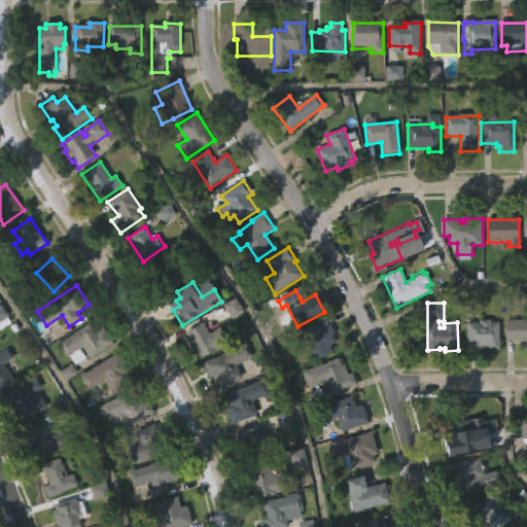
[(492,320),(492,323),(500,323),(500,350),(488,350),(488,346),(467,347),(467,323),(481,323),(481,320),(492,320)]
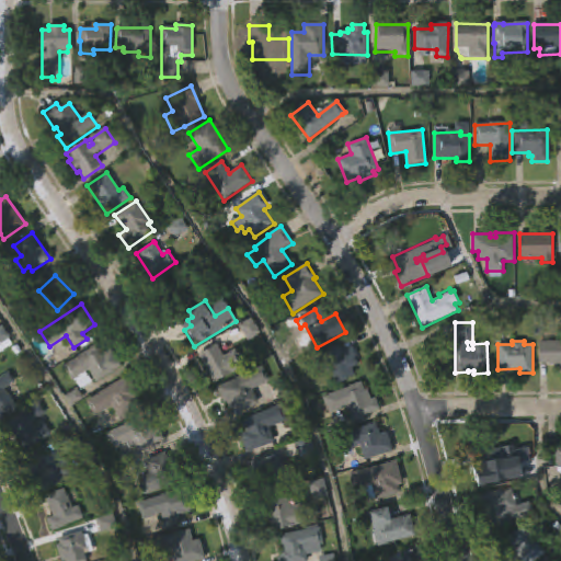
[(560,341),(560,374),(559,374),(559,366),(554,366),(554,364),(540,364),(540,341),(560,341)]
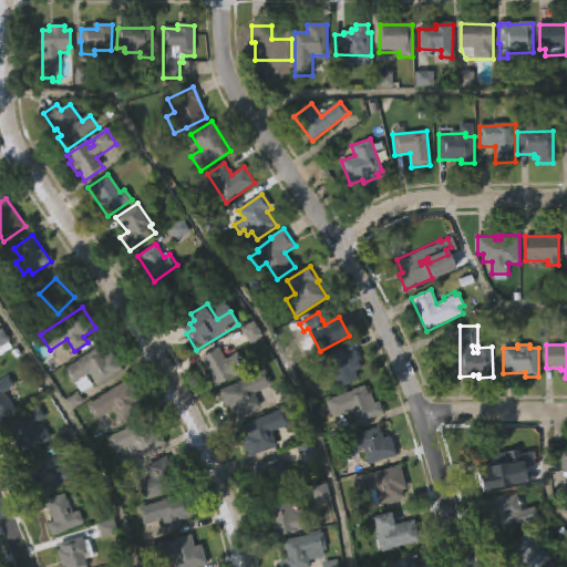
[(96,347),(102,357),(110,352),(121,369),(94,387),(86,374),(70,384),(60,370),(96,347)]
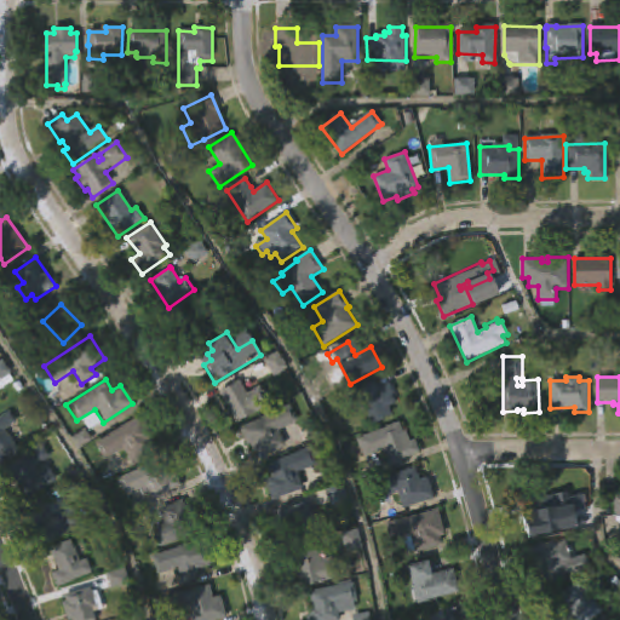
[(377,379),(379,386),(389,382),(395,395),(385,400),(392,413),(369,424),(355,390),(377,379)]
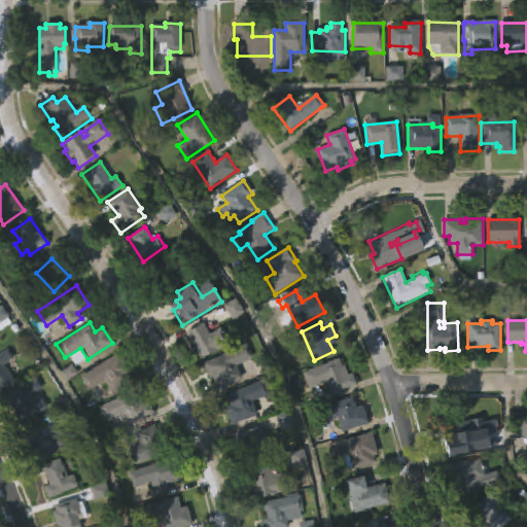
[(207,328),(210,334),(220,327),(230,343),(202,360),(186,334),(204,323),(207,328)]
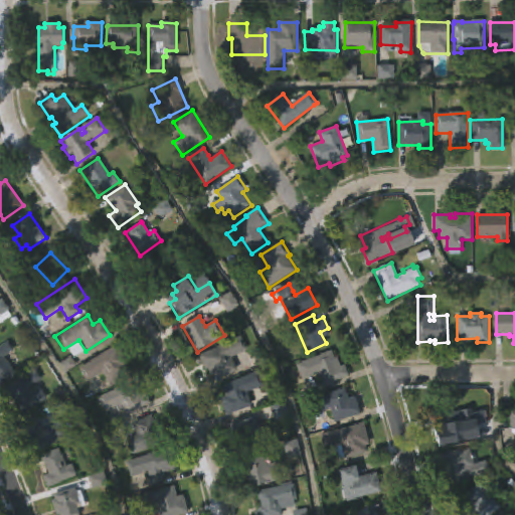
[(236,371),(217,380),(204,354),(240,336),(247,350),(231,358),(237,370),(236,371)]
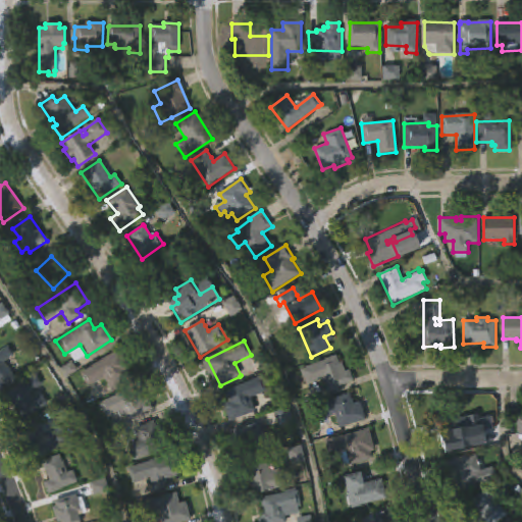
[(17,381),(0,393),(0,352),(8,347),(13,355),(4,361),(17,381)]
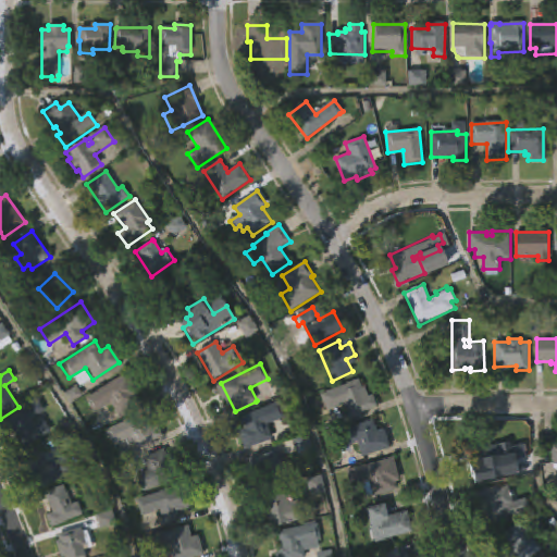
[(127,394),(135,407),(119,416),(111,403),(94,412),(85,398),(126,374),(135,390),(127,394)]
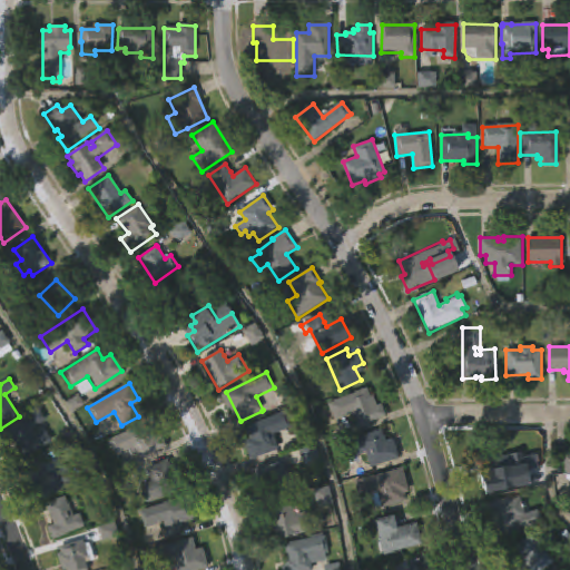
[(367,387),(371,397),(373,396),(377,406),(382,404),(386,416),(357,428),(352,413),(340,419),(333,402),(367,387)]
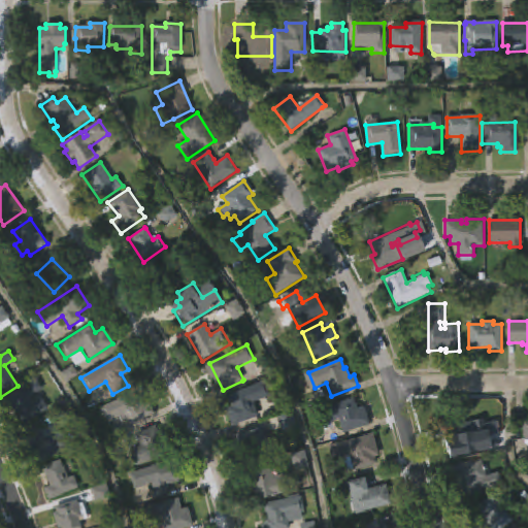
[(31,396),(34,400),(40,396),(48,408),(24,425),(12,407),(2,415),(0,411),(0,403),(35,381),(40,389),(31,396)]
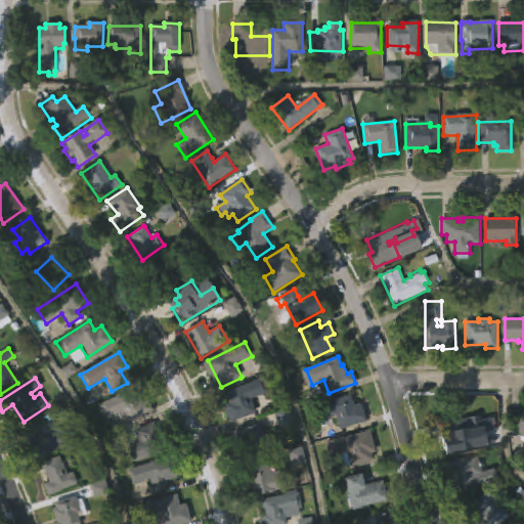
[(253,413),(230,424),(223,405),(229,403),(225,393),(263,378),(269,392),(252,399),(257,412),(253,413)]
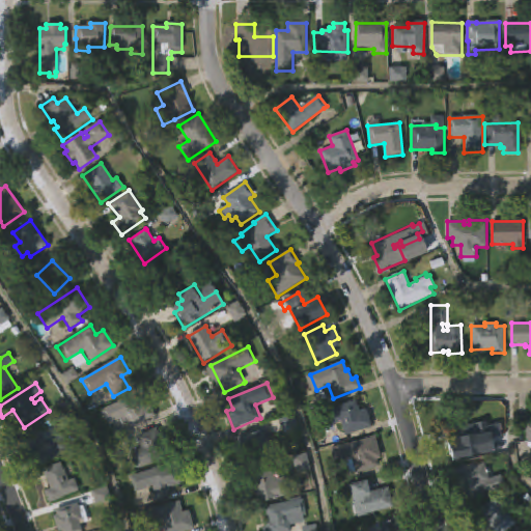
[(136,393),(141,406),(145,403),(147,408),(151,406),(156,416),(130,428),(124,417),(108,424),(101,411),(136,393)]
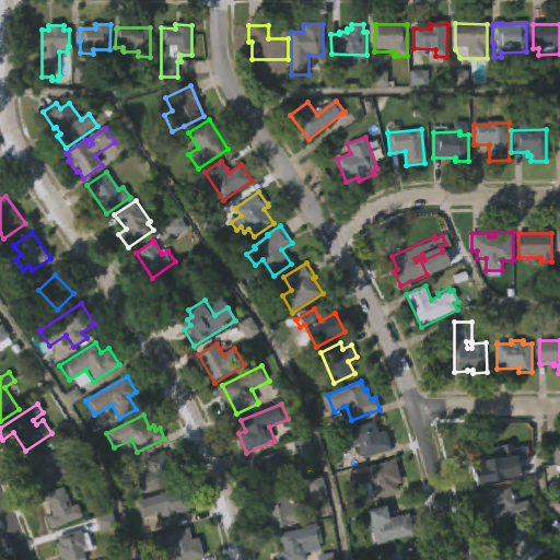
[(375,421),(380,433),(385,431),(386,435),(388,434),(394,451),(364,459),(360,445),(341,451),(336,434),(375,421)]
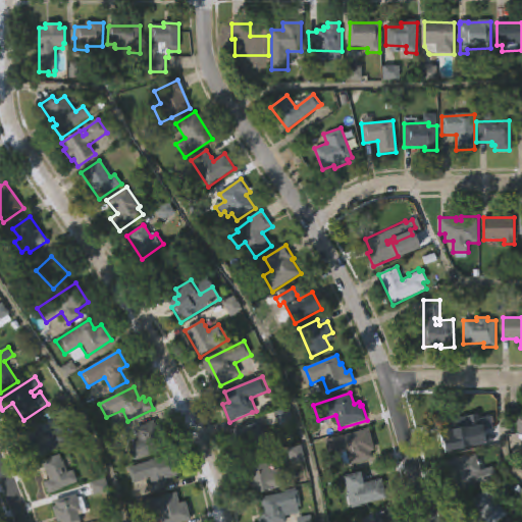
[(487,412),(487,415),(496,414),(497,419),(485,420),(486,428),(465,431),(467,444),(440,447),(439,431),(441,431),(440,417),(487,412)]
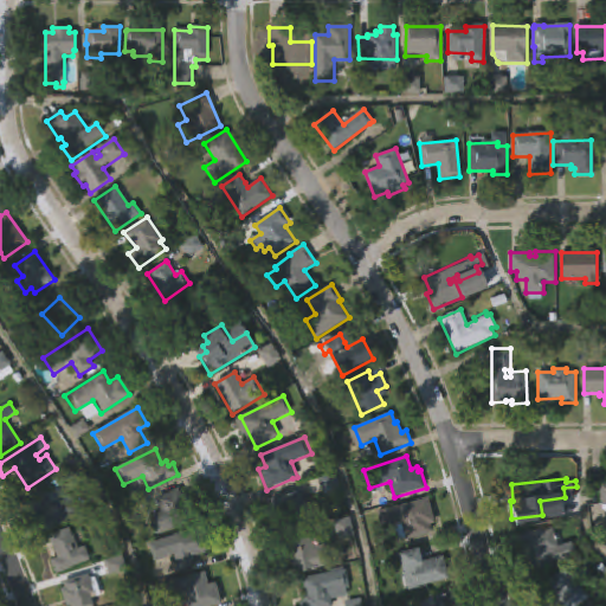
[(179,489),(185,502),(189,501),(198,520),(156,536),(149,517),(161,513),(155,498),(179,489)]
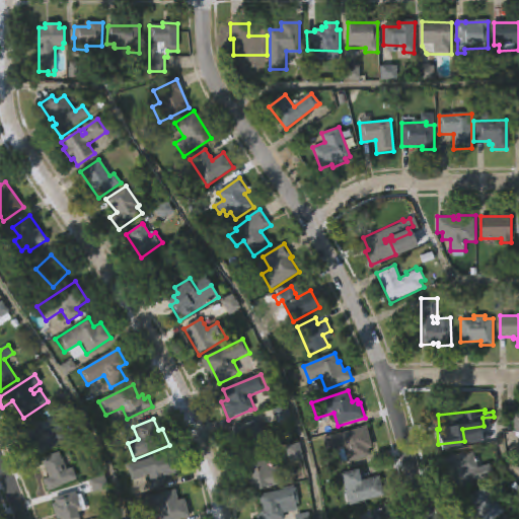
[(33,420),(36,426),(40,424),(45,432),(61,423),(69,438),(35,456),(29,445),(27,446),(17,430),(33,420)]
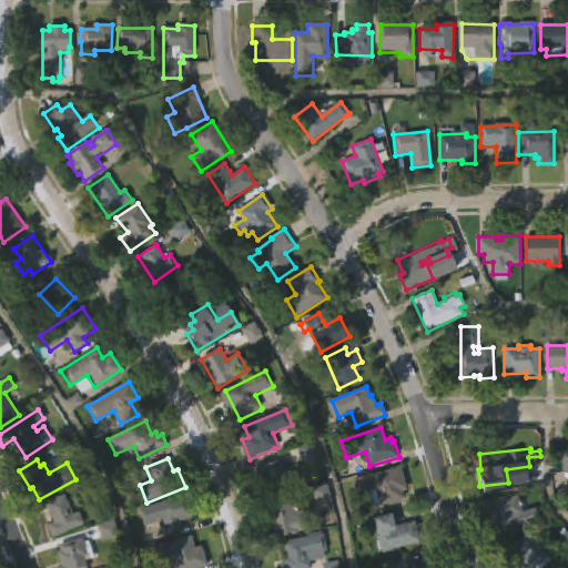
[(283,464),(288,479),(295,476),(298,488),(272,498),(263,474),(253,476),(251,469),(281,459),(283,464)]
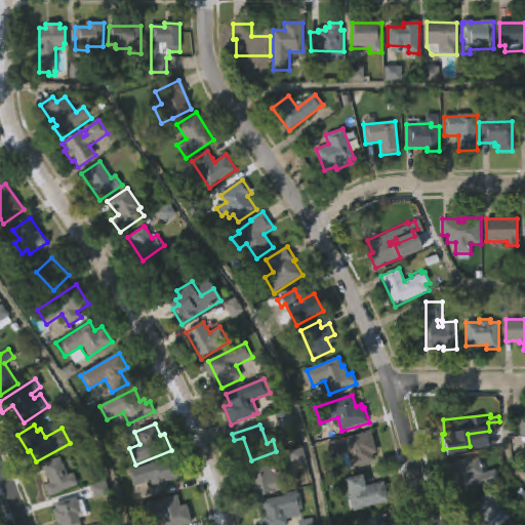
[(372,462),(333,471),(326,444),(371,431),(377,453),(373,454),(375,461),(372,462)]
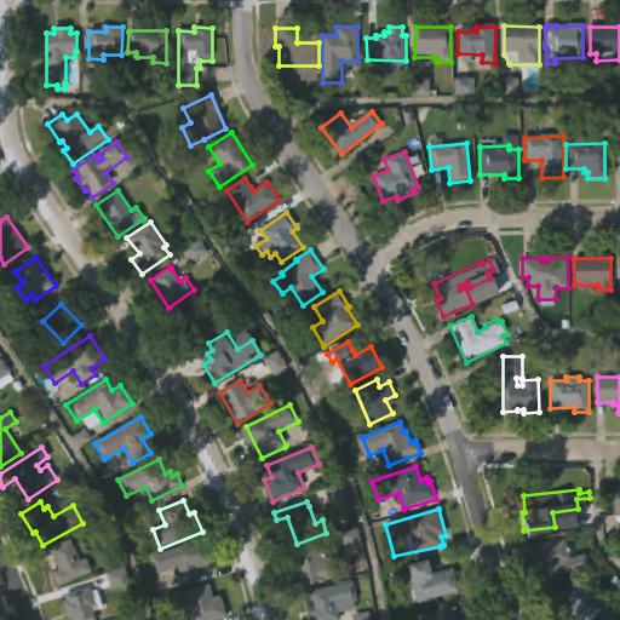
[(573,541),(579,560),(568,566),(572,575),(540,586),(529,550),(555,541),(556,545),(563,541),(562,535),(572,532),(575,540),(573,541)]
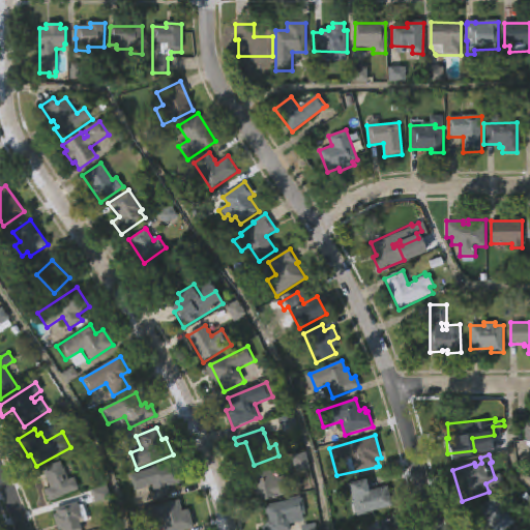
[(181,482),(169,487),(171,494),(156,499),(152,486),(141,490),(136,474),(174,461),(181,482)]
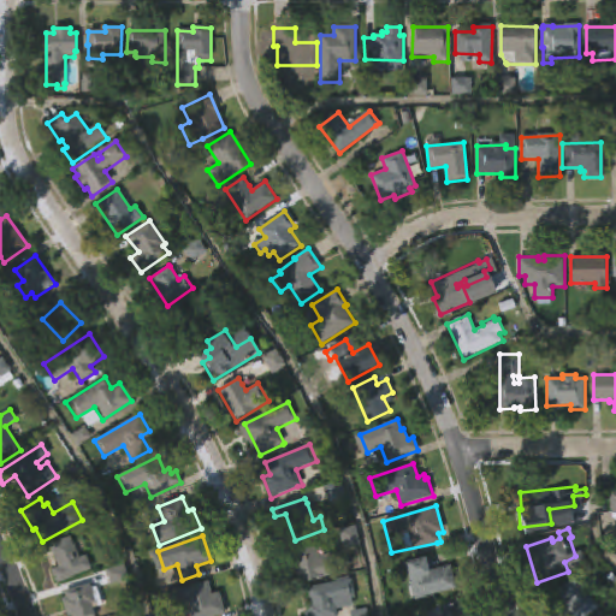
[(70,537),(80,558),(87,555),(93,568),(55,584),(51,570),(58,567),(49,545),(70,537)]
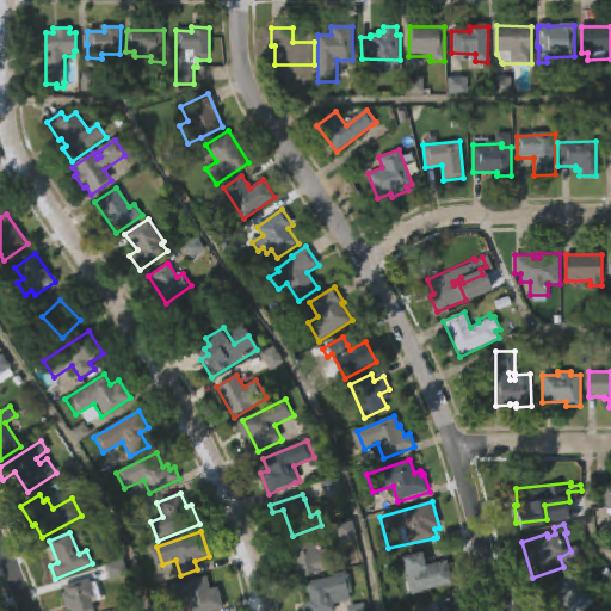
[(316,551),(316,553),(328,549),(335,568),(297,580),(287,547),(313,538),(316,551)]
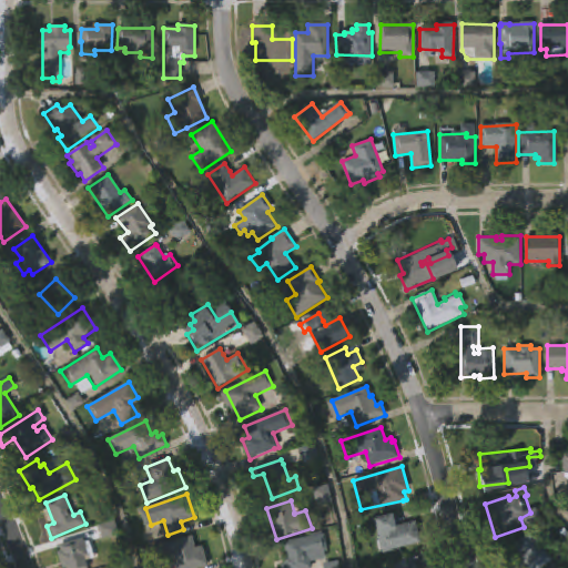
[(396,524),(397,526),(416,521),(422,544),(383,554),(376,528),(377,528),(375,519),(394,515),(396,524)]
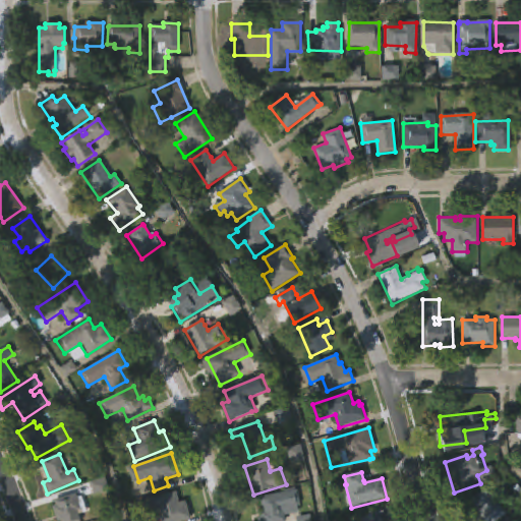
[(296,488),(300,506),(298,506),(299,513),(285,515),(286,520),(257,520),(257,517),(262,517),(261,513),(263,512),(259,497),(275,494),(275,490),(284,488),(284,490),(296,488)]
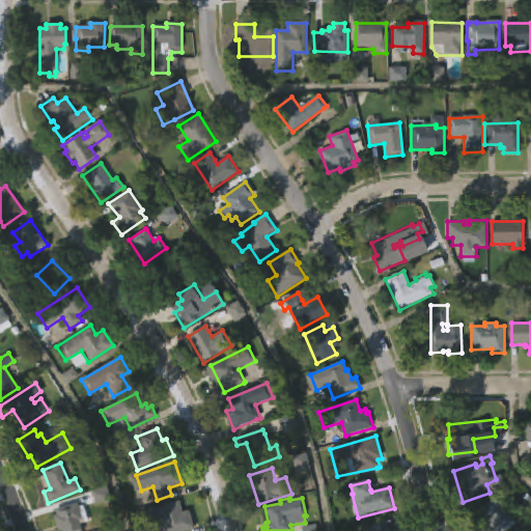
[(516,524),(506,530),(484,530),(488,527),(486,524),(488,522),(479,510),(497,498),(516,524)]
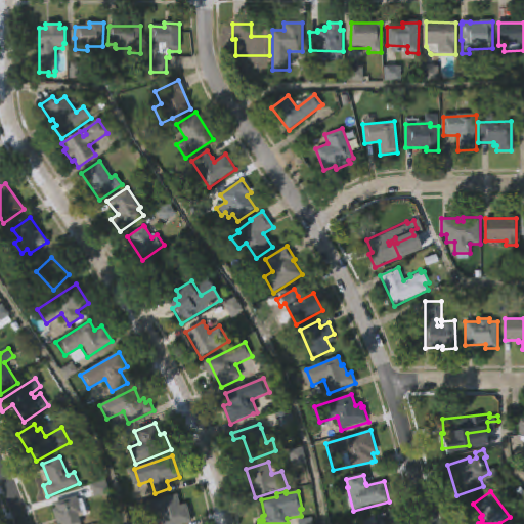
[(177,494),(180,506),(186,505),(187,509),(188,508),(191,523),(187,523),(144,523),(139,505),(177,494)]
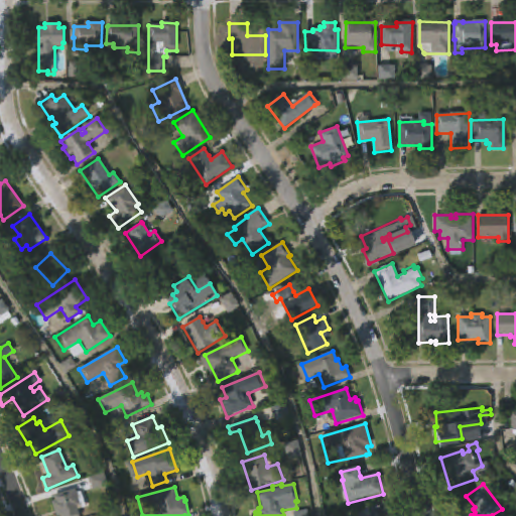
[(75,490),(76,492),(77,492),(82,509),(75,511),(76,515),(55,515),(52,503),(54,502),(53,496),(75,490)]
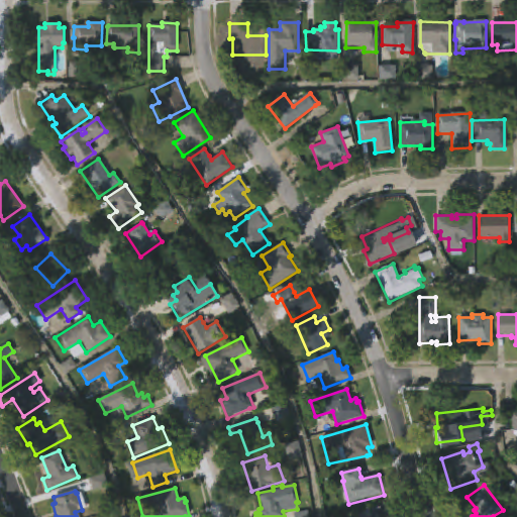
[(370,516),(368,512),(384,502),(393,516),(370,516)]
